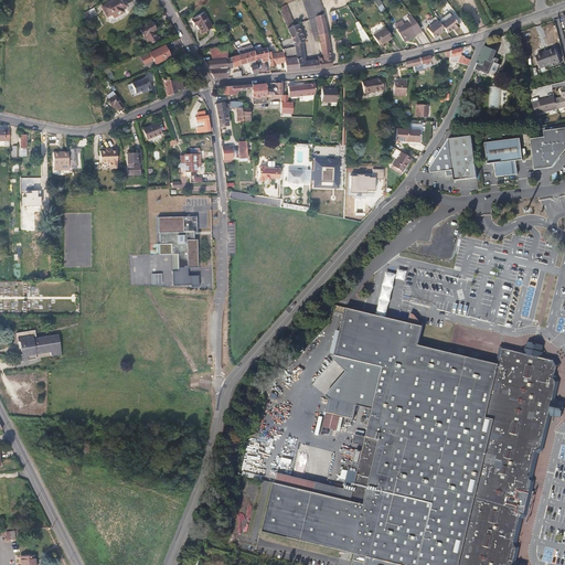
[(121,16),(119,11),(125,8),(123,3),(126,2),(125,0),(116,0),(99,9),(104,18),(109,16),(112,20),(121,16)]
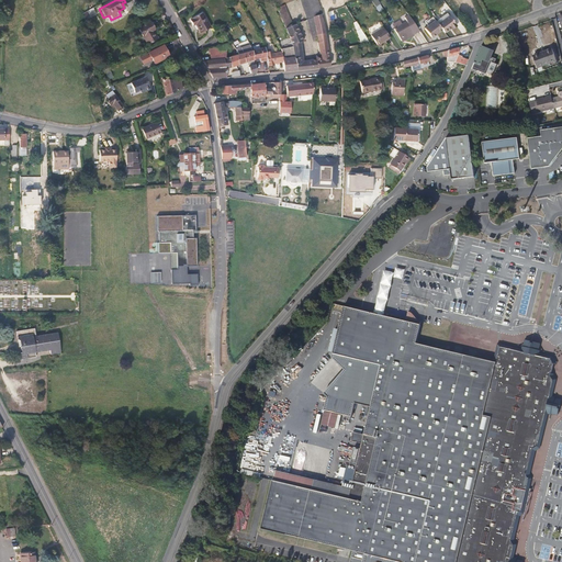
[(383,8),(377,0),(371,0),(378,11),(383,8)]
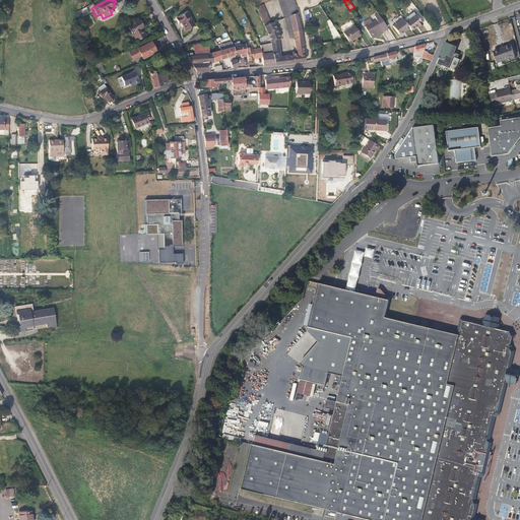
[(262,25),(270,22),(264,4),(256,6),(262,25)]
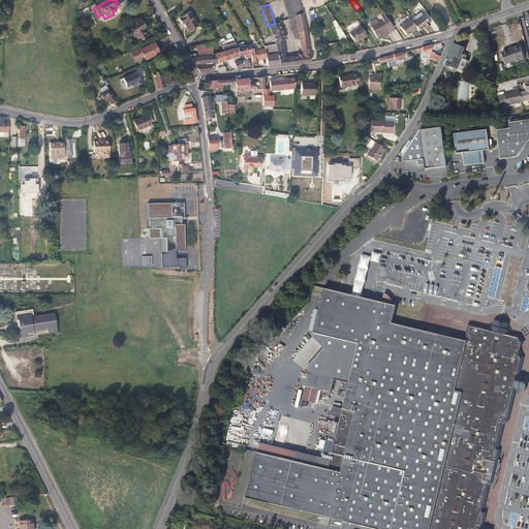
[(197,26),(189,11),(180,18),(178,19),(181,24),(183,23),(188,31),(197,26)]
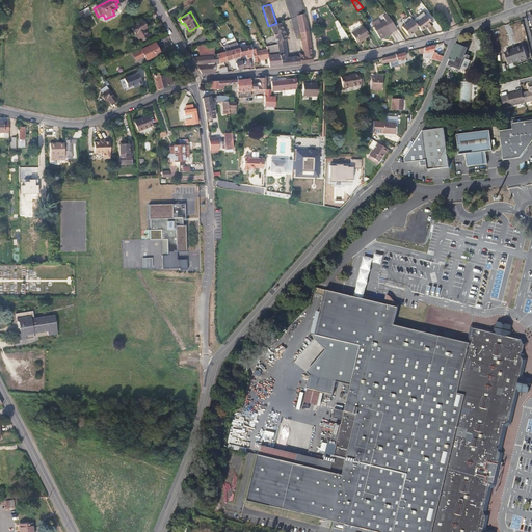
[(432,24),(426,16),(424,12),(415,20),(414,18),(411,19),(413,20),(416,24),(420,29),(421,31),(427,27),(428,27),(432,24)]
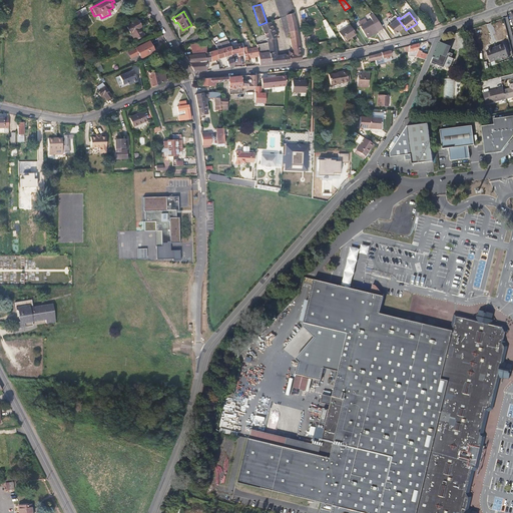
[(369,37),(382,27),(371,13),(367,17),(369,19),(358,27),(367,37),(368,36),(369,37)]
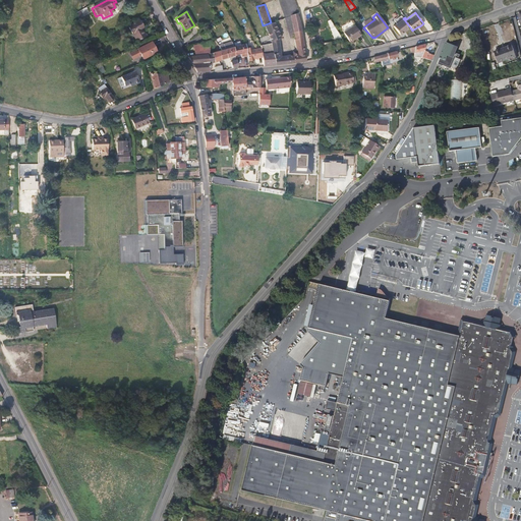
[(306,61),(296,15),(289,18),(296,52),(293,52),(294,56),(296,63),(306,61)]
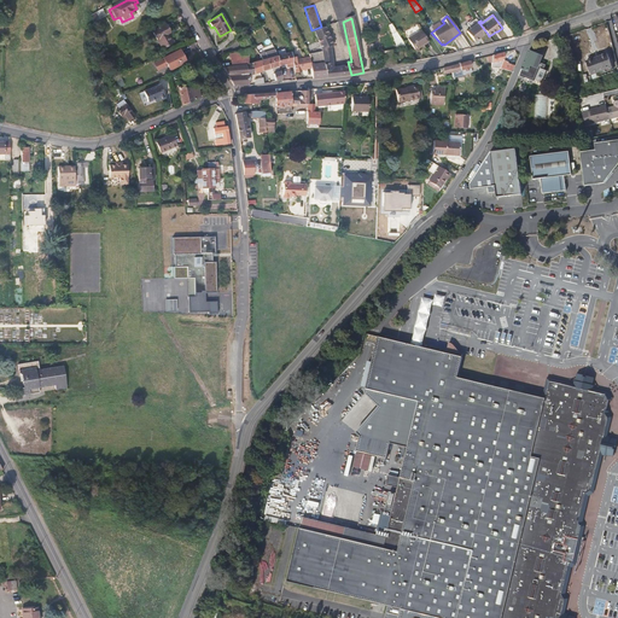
[(468,25),(472,29),(467,33),(476,42),(488,34),(483,28),(479,23),(478,22),(477,19),(468,25)]
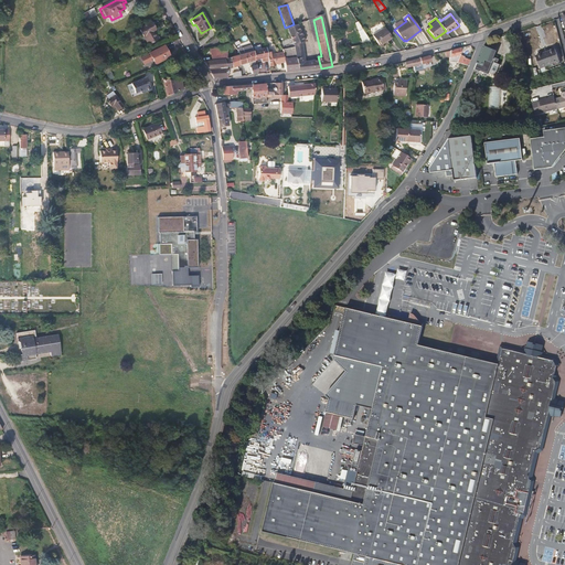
[(160,39),(157,32),(158,32),(153,23),(141,29),(149,44),(160,39)]
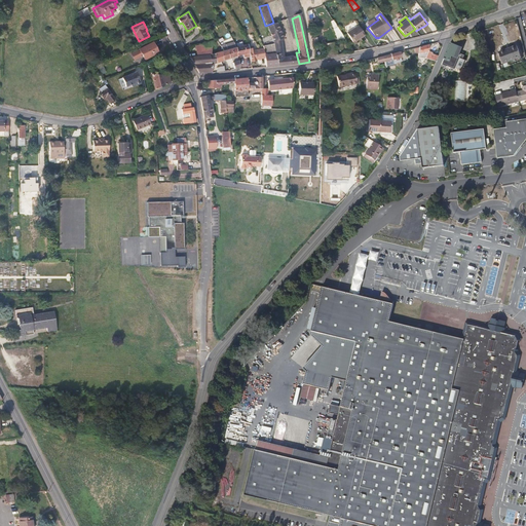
[(283,39),(277,29),(283,28),(279,23),(268,27),(271,34),(272,41),(273,43),(273,46),(277,67),(299,64),(297,57),(285,59),(279,40),(283,39)]
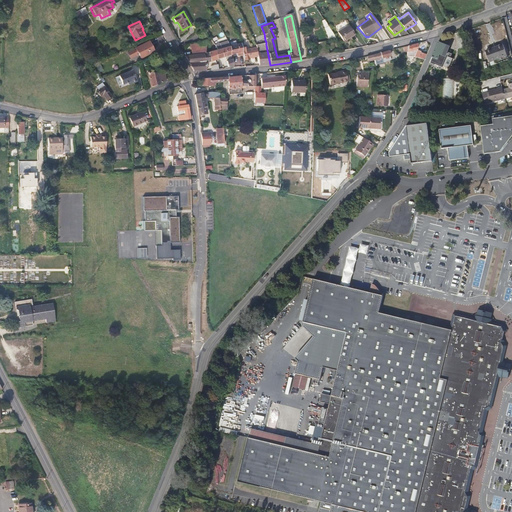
[(209,30),(206,26),(204,23),(199,26),(203,33),(209,30)]
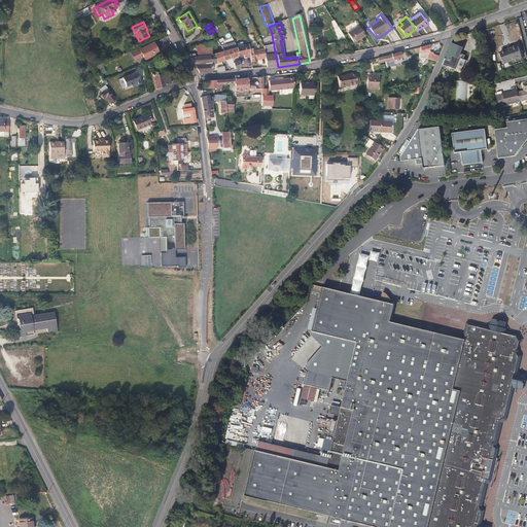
[(339,43),(344,41),(339,27),(334,29),(339,43)]
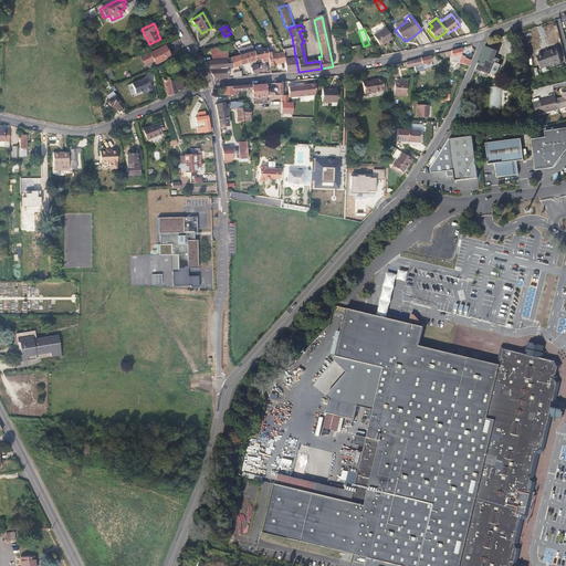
[(392,41),(385,31),(374,39),(380,48),(387,43),(388,44),(392,41)]
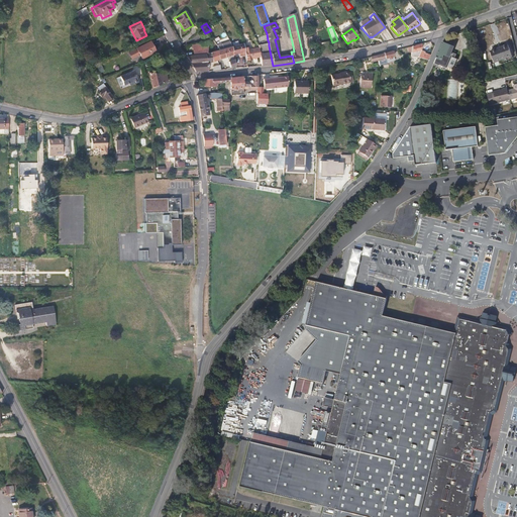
[(249,41),(249,35),(247,35),(247,31),(239,31),(245,42),(247,54),(248,62),(254,62),(254,58),(261,57),(260,47),(253,48),(253,41),(249,41)]
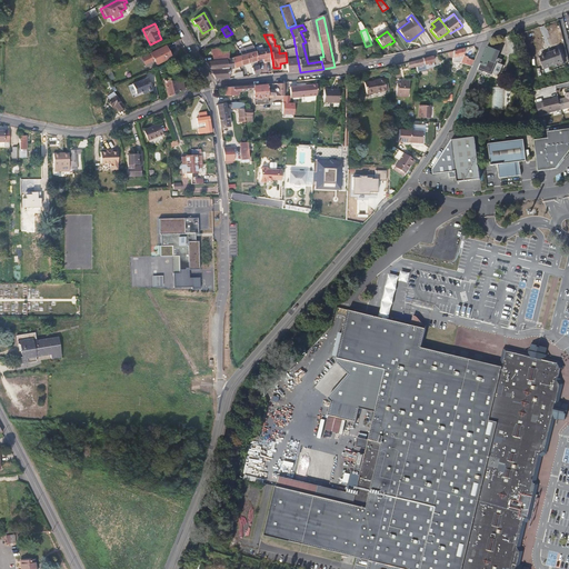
[(513,45),(510,36),(505,38),(507,47),(513,45)]
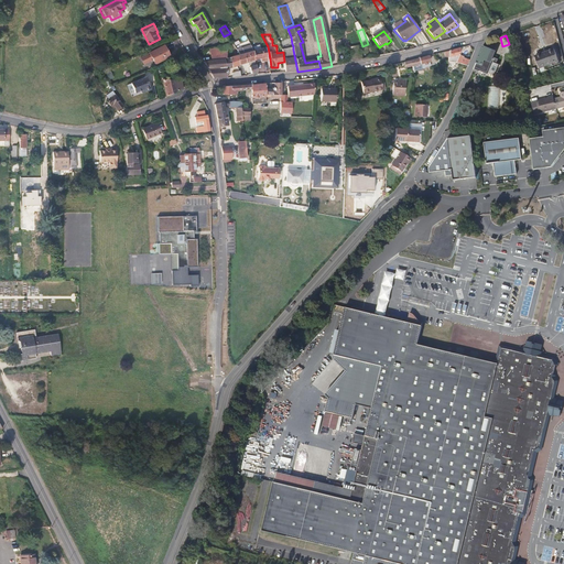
[(231,58),(230,44),(212,50),(212,61),(227,61),(231,58)]
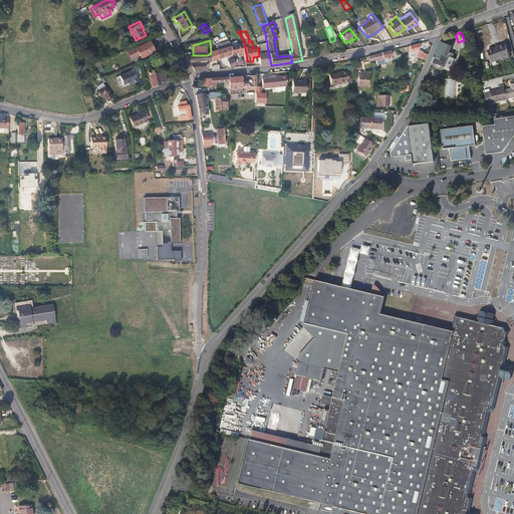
[(467,48),(464,40),(458,42),(461,50),(467,48)]
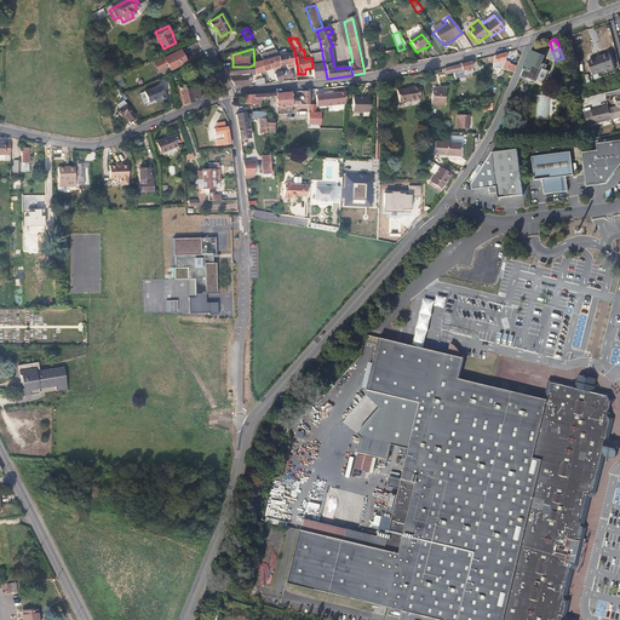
[(185,64),(181,51),(164,59),(170,72),(185,64)]
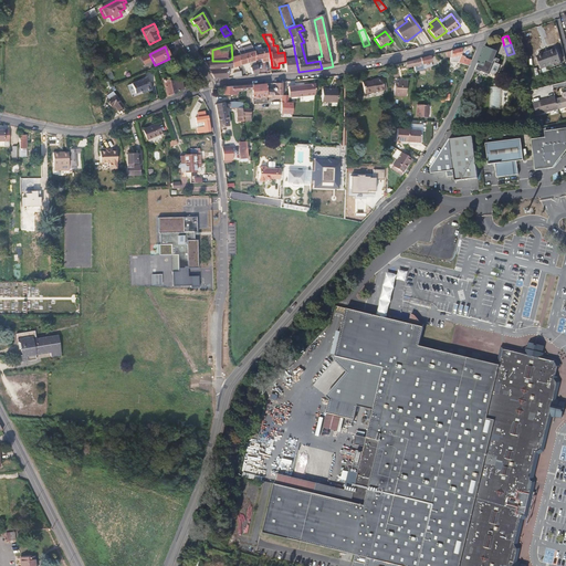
[(253,52),(258,51),(254,46),(240,51),(242,55),(253,53),(253,52)]
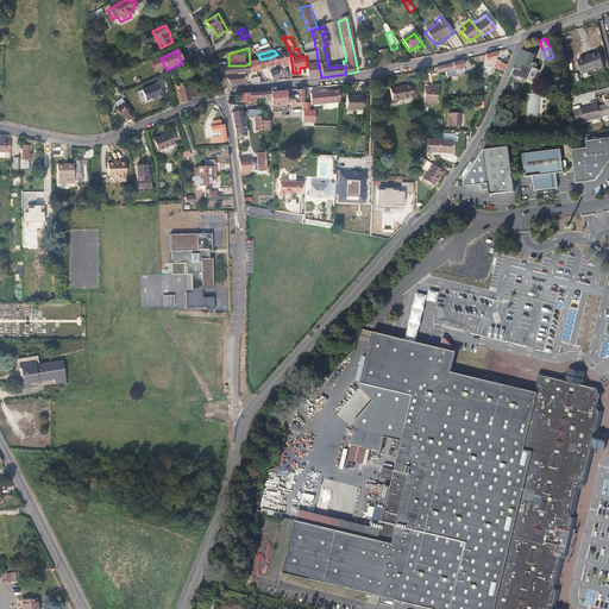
[(292,63),(289,50),(277,55),(278,66),(278,70),(281,70),(281,66),(292,63)]
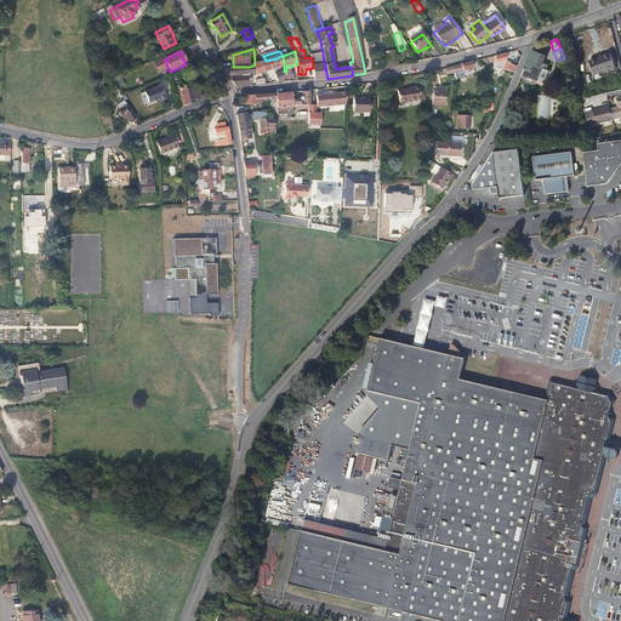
[(506,61),(507,52),(495,56),(494,64),(506,61)]
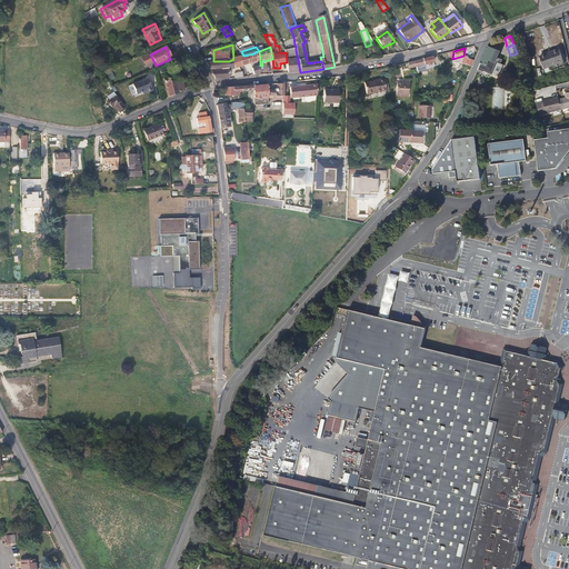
[(477,70),(490,75),(496,59),(495,59),(497,53),(485,49),(477,70)]
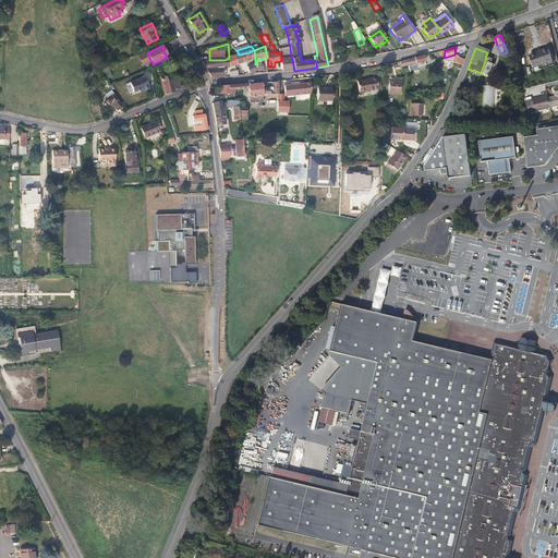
[(294,71),(290,49),(280,50),(280,51),(281,61),(282,72),(294,71)]
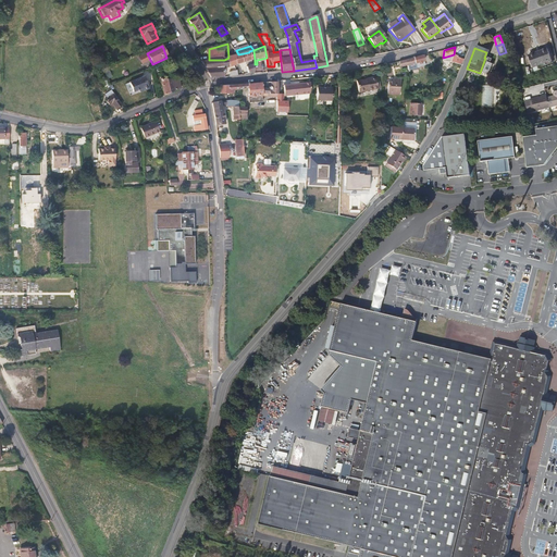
[(255,60),(254,50),(249,51),(249,52),(238,54),(240,64),(248,62),(255,60)]
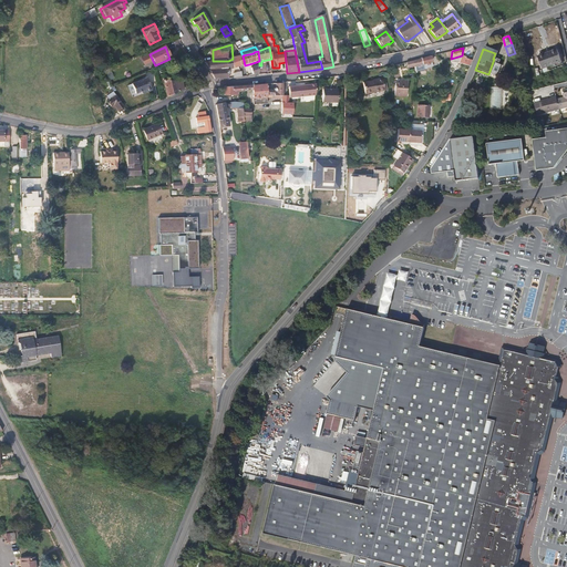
[(560,63),(557,51),(537,57),(540,69),(548,66),(560,63)]
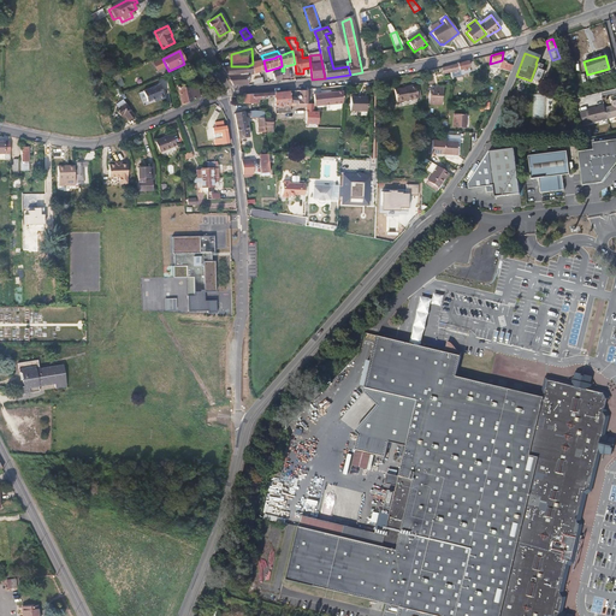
[(266,71),(264,60),(256,63),(258,72),(266,71)]
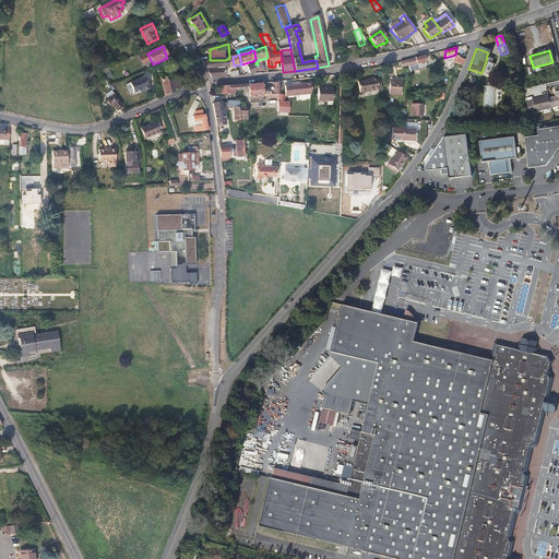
[(417,69),(416,63),(418,63),(419,66),(423,64),(421,62),(426,61),(425,56),(407,60),(408,66),(409,70),(417,69)]
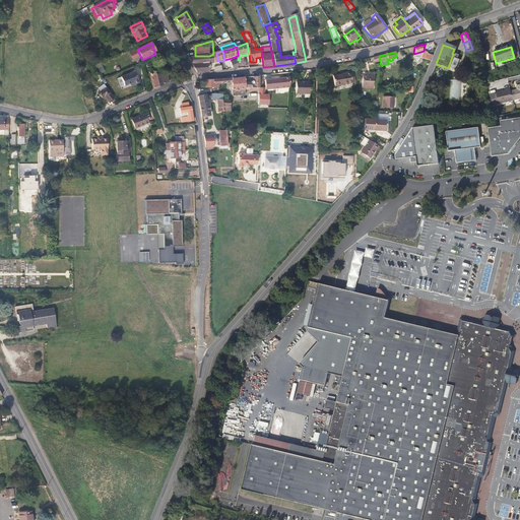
[(431,60),(434,53),(431,52),(430,54),(428,53),(426,58),(431,60)]
